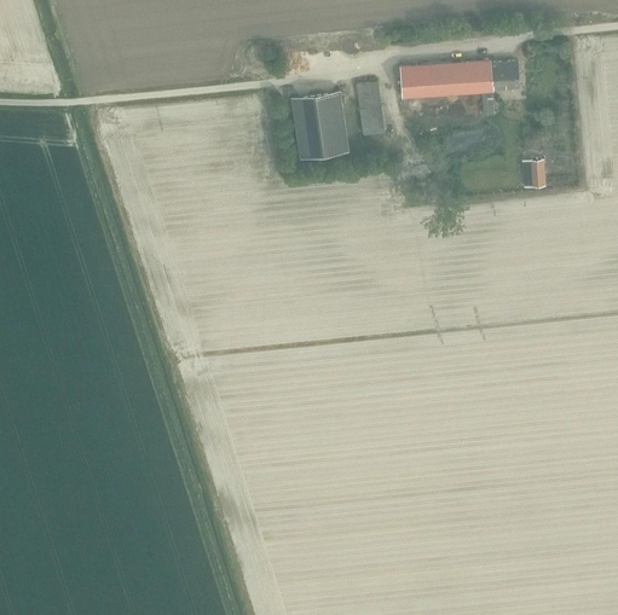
[(399,67),(399,69),(402,98),(492,93),(492,91),(519,88),(518,63),(491,64),(490,62),(399,67)]
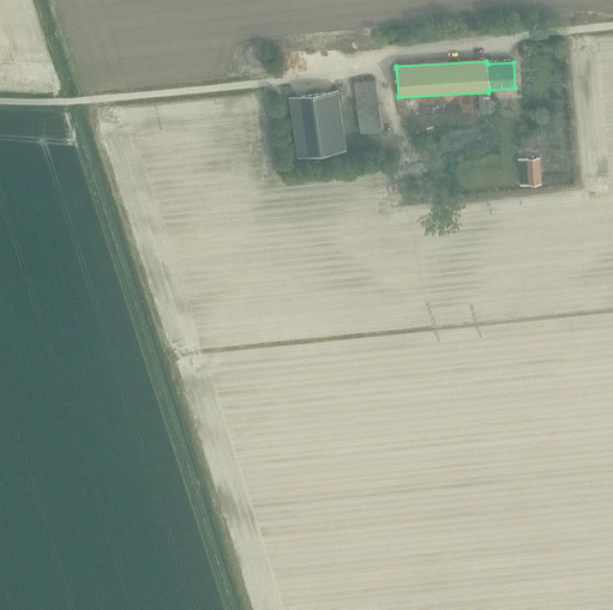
[(361,136),(382,132),(374,83),(354,85),(361,136)]
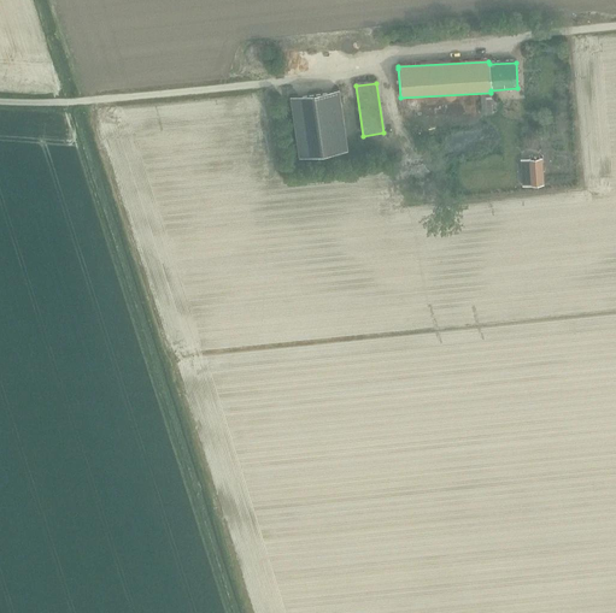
[(291,98),(300,159),(350,152),(340,90),(291,98)]
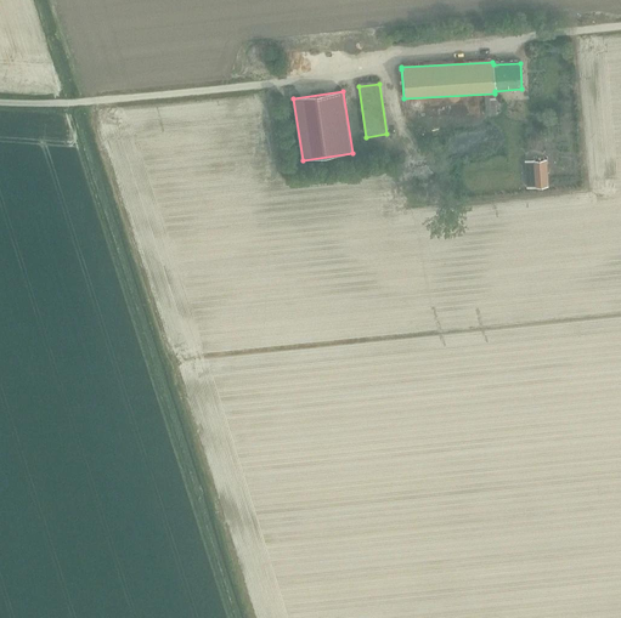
[(486,118),(496,118),(495,96),(484,97),(486,118)]
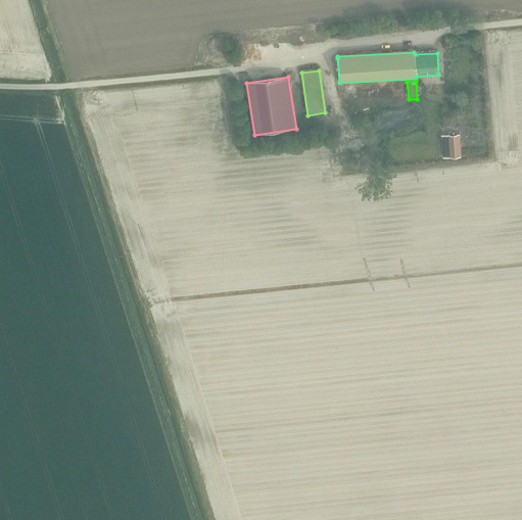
[(448,159),(461,158),(459,137),(447,138),(448,159)]
